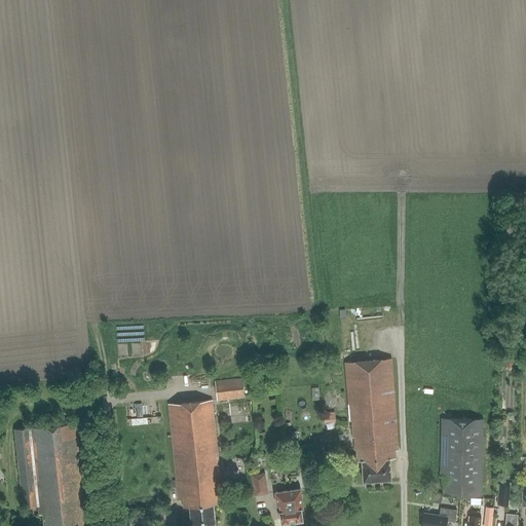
[(397,452),(400,452),(392,360),(346,364),(351,428),(353,428),(353,438),(355,438),(357,447),(358,446),(360,462),(363,462),(364,483),(392,481),(390,460),(398,459),(397,452)]
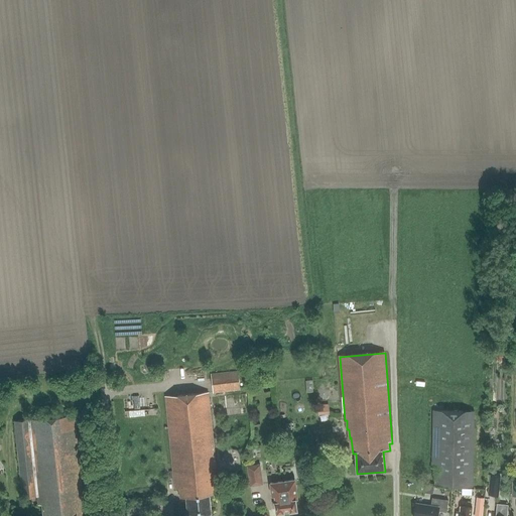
[(213,393),(214,393),(240,390),(238,371),(211,374),(213,393)]
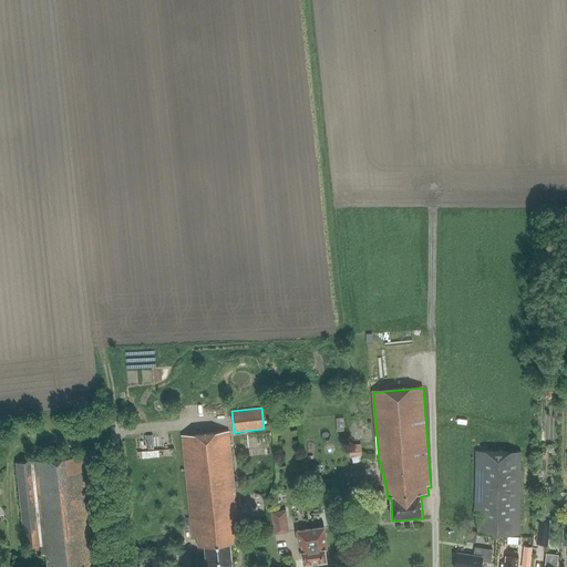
[(237,516),(239,516),(230,432),(183,437),(193,540),(197,539),(198,548),(205,547),(207,566),(227,566),(233,566),(230,546),(237,546),(235,527),(238,527),(237,516)]
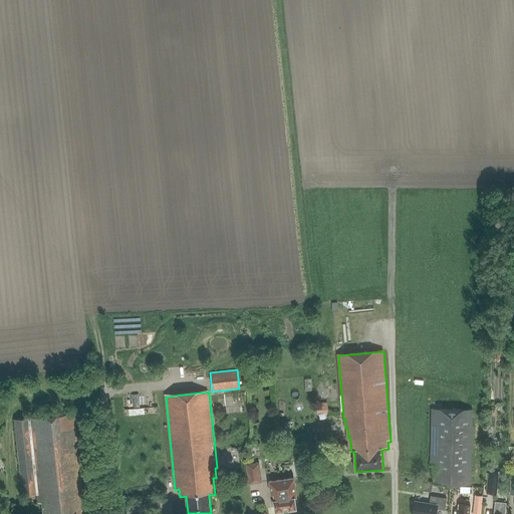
[(314,402),(315,413),(327,412),(327,402),(314,402)]
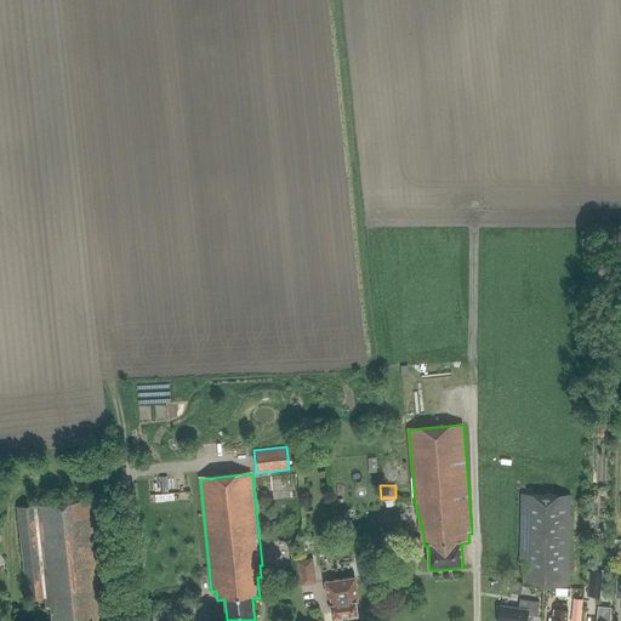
[(569,587),(571,496),(522,495),(520,565),(524,565),(524,586),(569,587)]
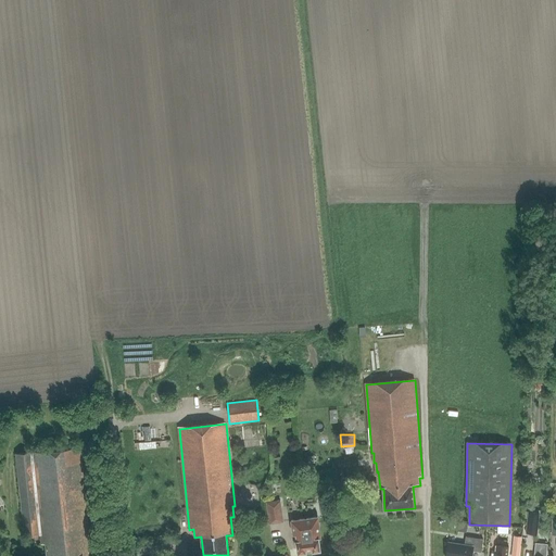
[(88,555),(91,546),(79,447),(16,454),(26,539),(41,536),(42,546),(47,545),(48,555),(88,555)]
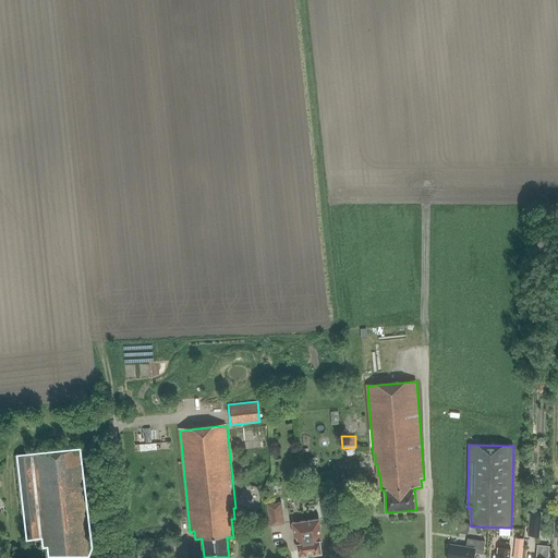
[(270,526),(286,524),(282,502),(267,505),(270,526)]
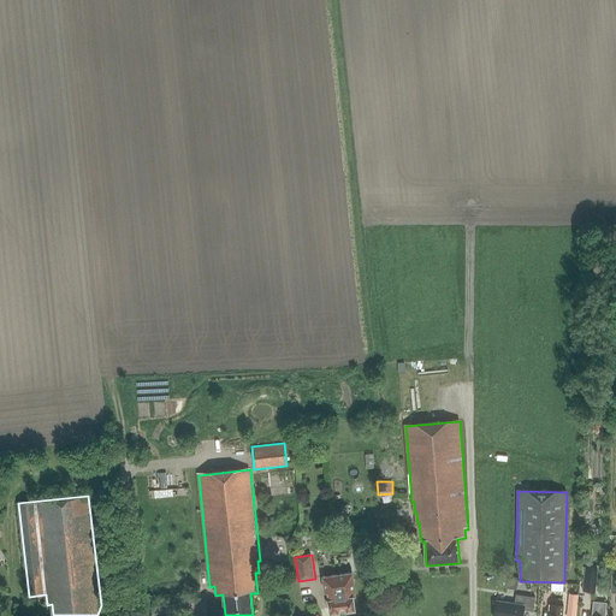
[(596,592),(598,568),(585,566),(582,591),(596,592)]
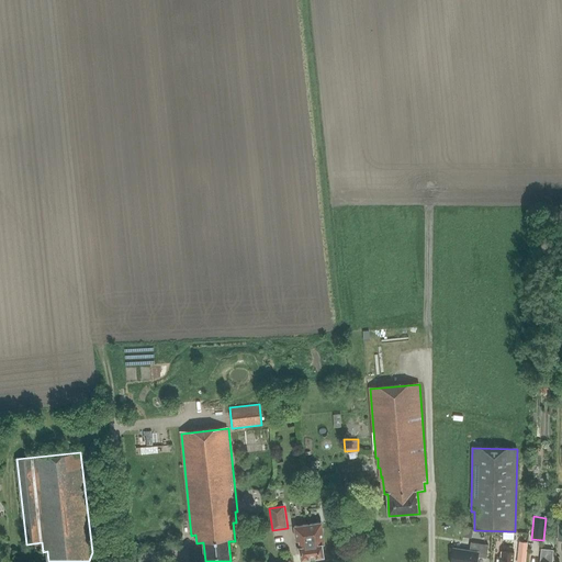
[(323,546),(325,544),(323,524),(295,527),(296,541),(300,541),(302,560),(324,557),(323,546)]
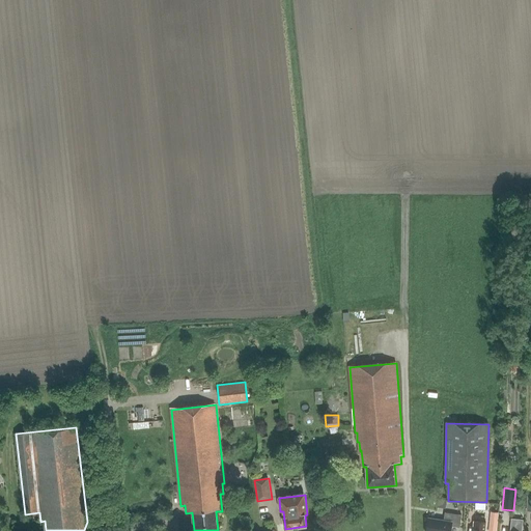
[(438,497),(437,505),(445,506),(446,498),(438,497)]
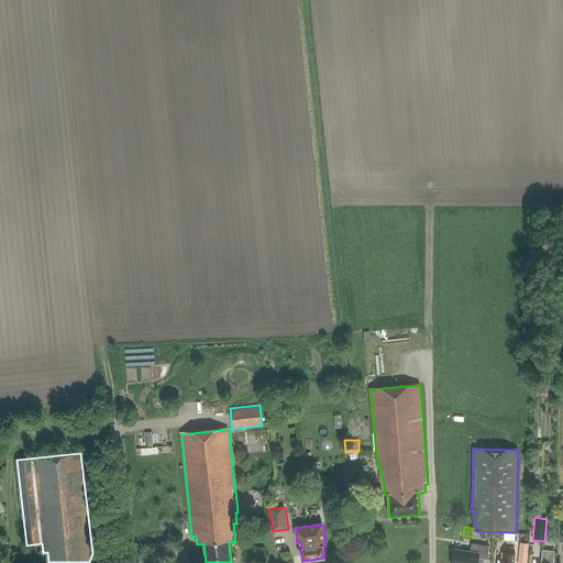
[(489,548),(485,547),(472,544),(471,552),(454,550),(451,562),(477,562),(478,559),(487,560),(489,548)]
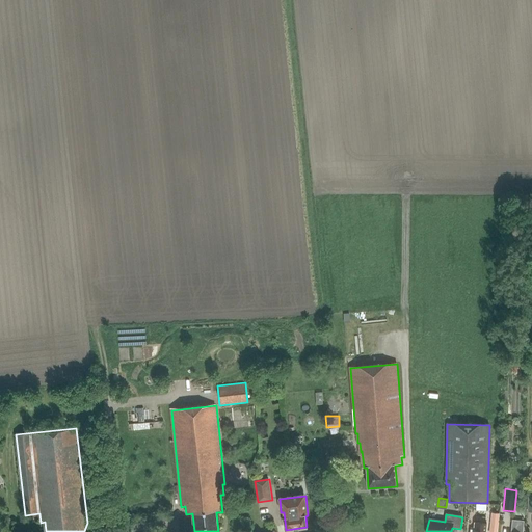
[(491,520),(489,531),(497,531),(499,521),(491,520)]
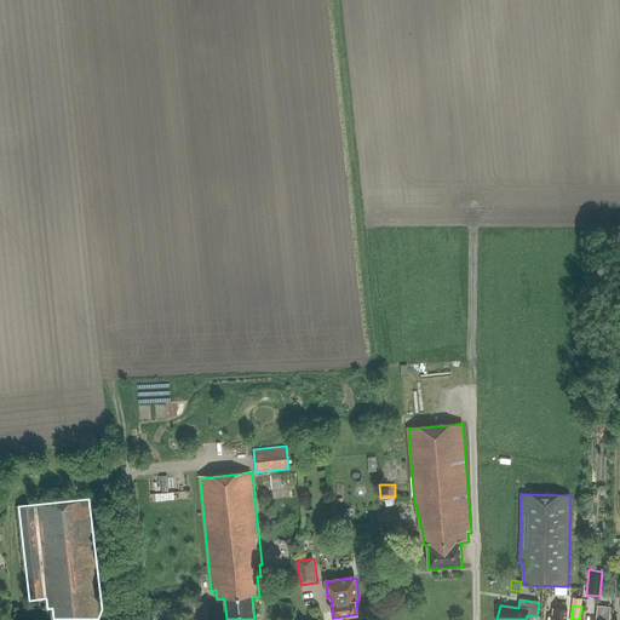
[(609,615),(610,607),(598,606),(596,619),(608,619),(609,615)]
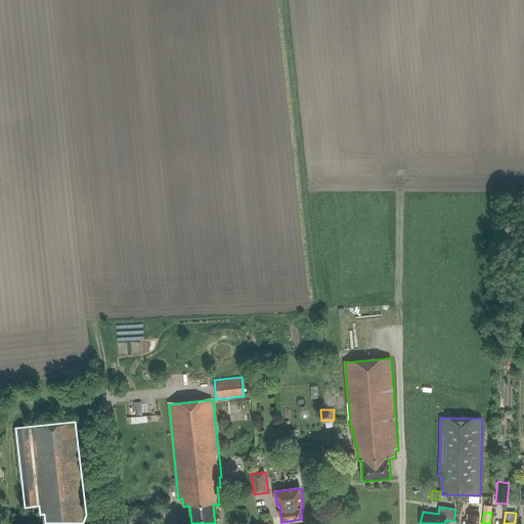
[(478,523),(479,516),(468,515),(468,523),(464,523),(463,523),(478,523)]
